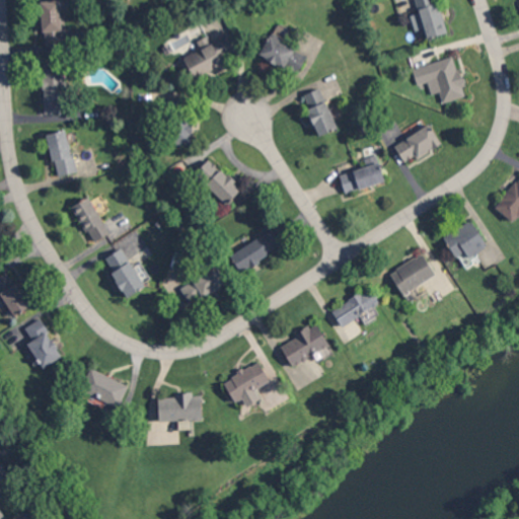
[(448,31),(437,0),(430,0),(427,1),(426,0),(416,0),(428,39),(448,31)]
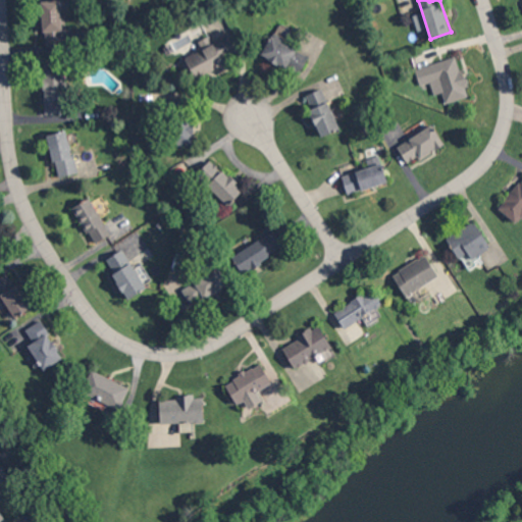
[(44,44),(63,44),(62,1),(43,1),(44,44)]
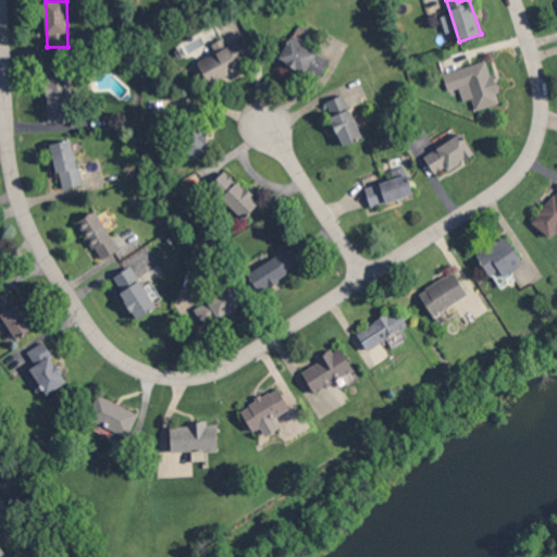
[(227,45),(224,38),(211,44),(215,53),(198,60),(207,83),(240,70),(238,62),(251,57),(244,38),(227,45)]
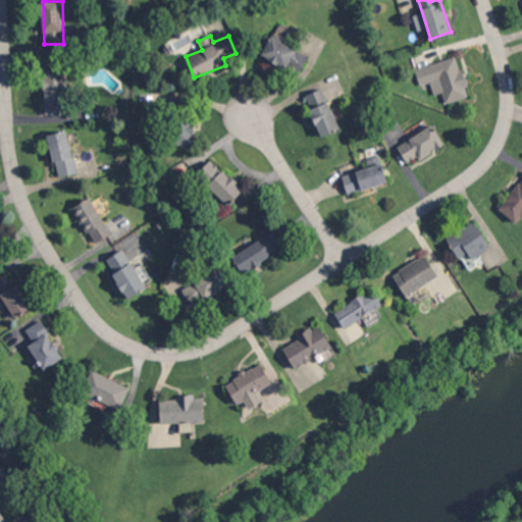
[(271,36),(261,54),(300,75),(310,57),(271,36)]
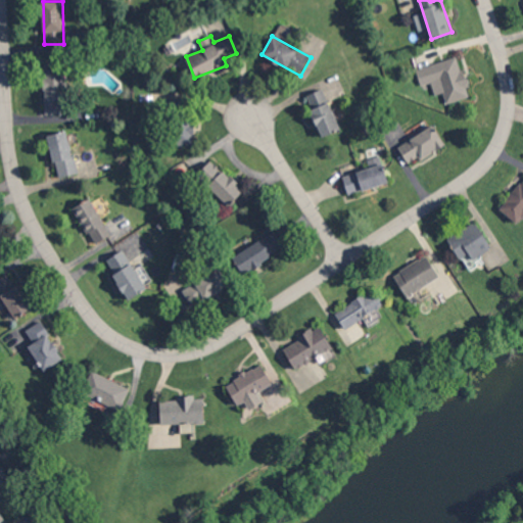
[(416,67),(420,85),(431,83),(434,95),(443,93),(445,102),(469,97),(459,57),(416,67)]
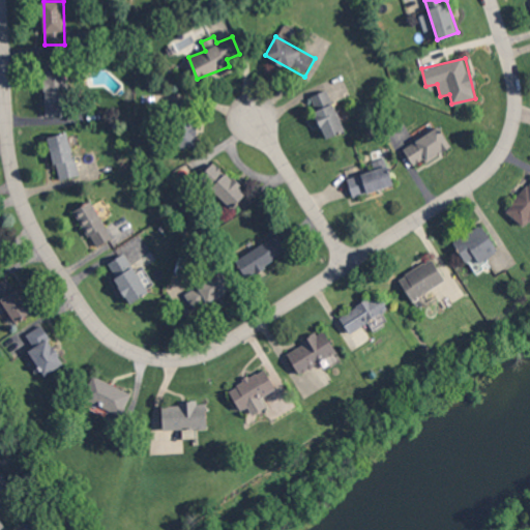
[(65,116),(64,69),(45,69),(46,116),(65,116)]
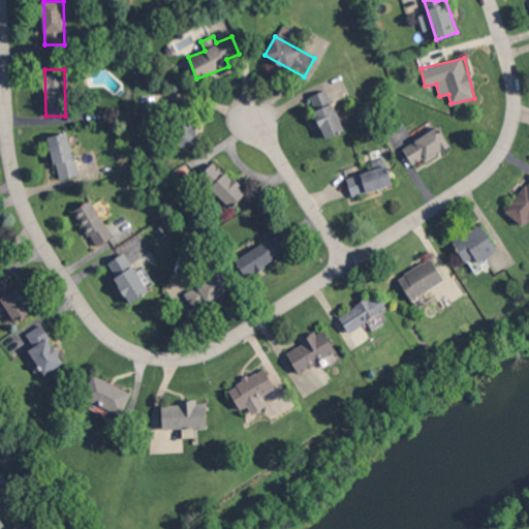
[(325,138),(345,131),(330,89),(309,96),(325,138)]
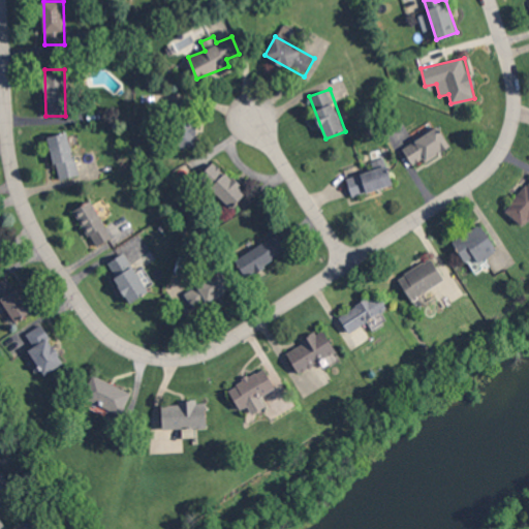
[(199,125),(181,126),(182,147),(195,146),(195,136),(199,136),(199,125)]
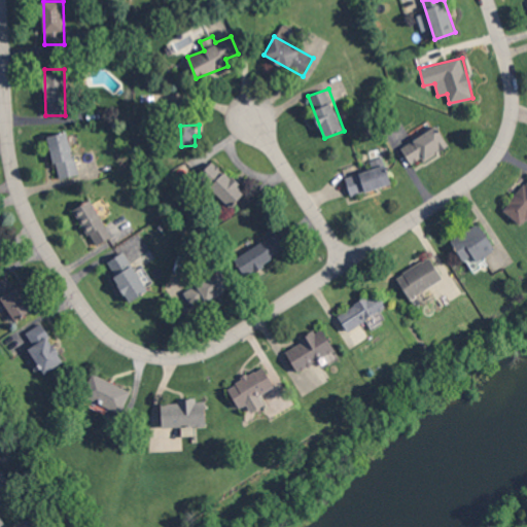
[(400,147),(411,164),(420,157),(423,162),(450,145),(437,125),(400,147)]
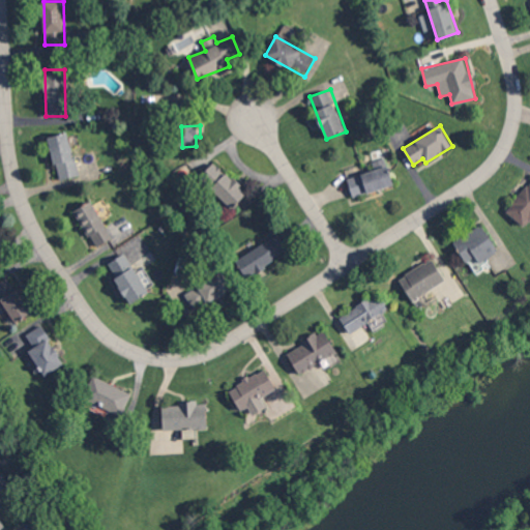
[(69,131),(50,136),(58,180),(78,176),(69,131)]
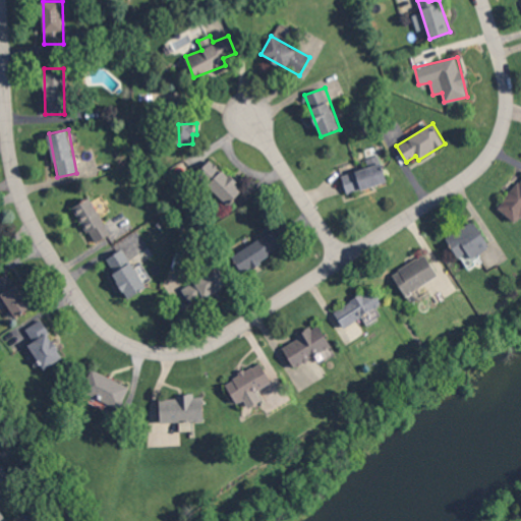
[(368,168),(341,174),(346,193),(388,183),(381,155),(365,159),(368,168)]
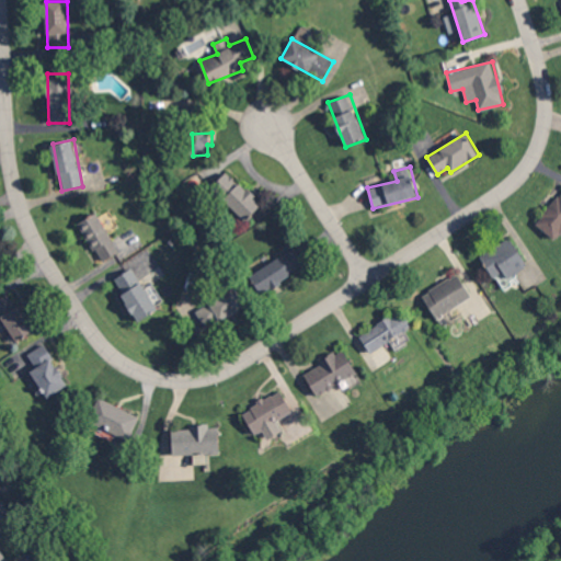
[(262,205),(228,171),(212,186),(244,221),(262,205)]
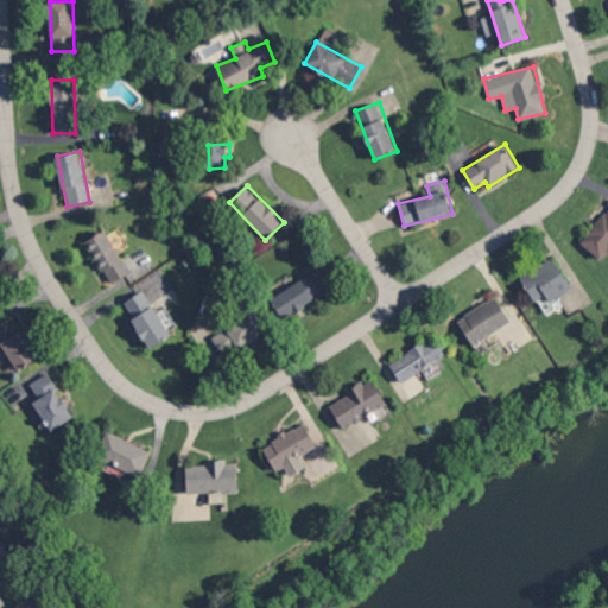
[(605,260),(607,257),(607,210),(582,239),(605,260)]
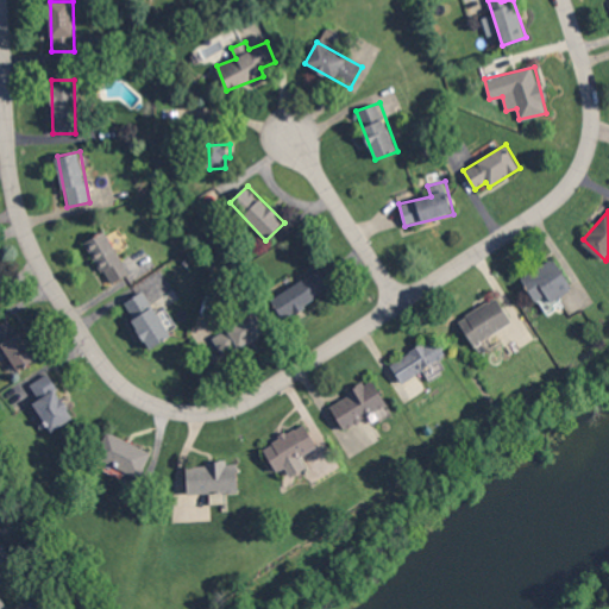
[(127,276),(108,231),(88,239),(106,284),(127,276)]
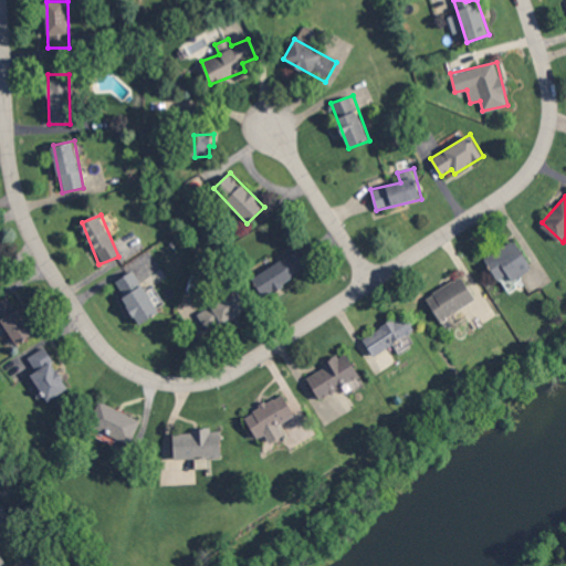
[(513,281),(534,265),(512,237),(483,260),(499,280),(506,273),(513,281)]
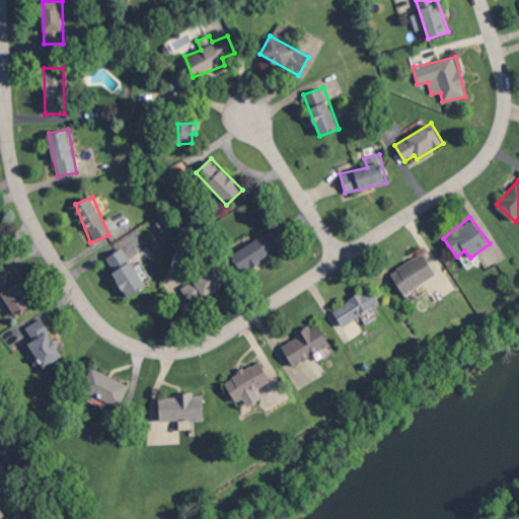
[(240,271),(283,246),(274,229),(230,254),(240,271)]
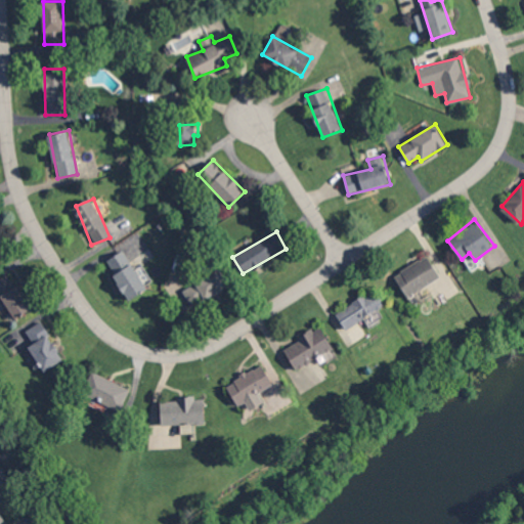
[(105,260),(129,299),(146,289),(124,250),(105,260)]
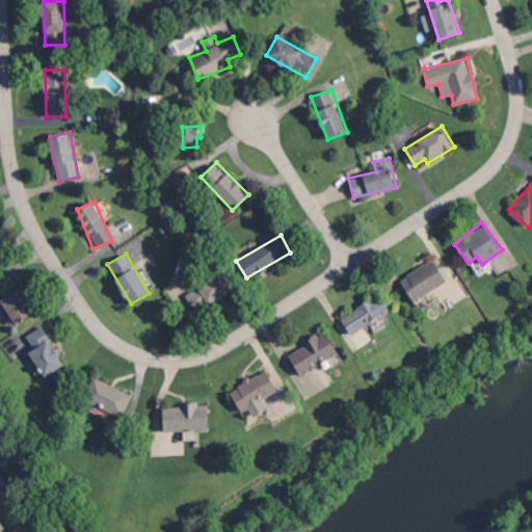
[(233,290),(221,271),(185,292),(195,312),(233,290)]
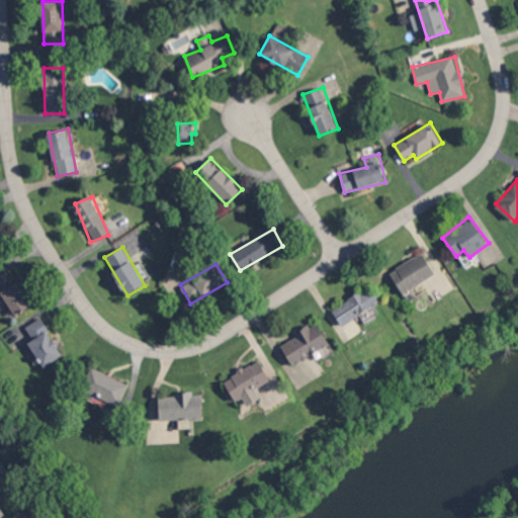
[(0,275),(0,293),(13,315),(30,306),(9,270),(0,275)]
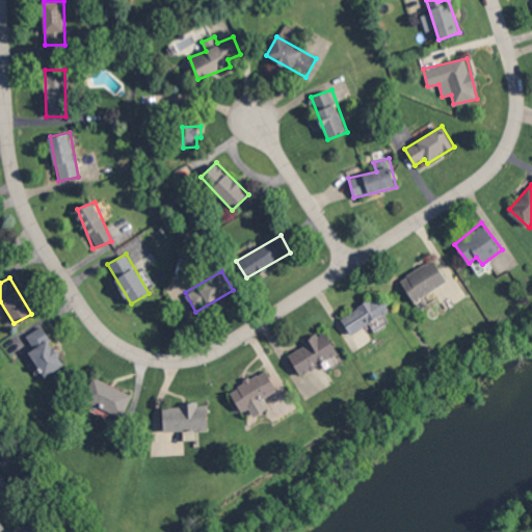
[(340,318),(351,335),(369,323),(374,330),(389,321),(383,314),(389,310),(377,293),(340,318)]
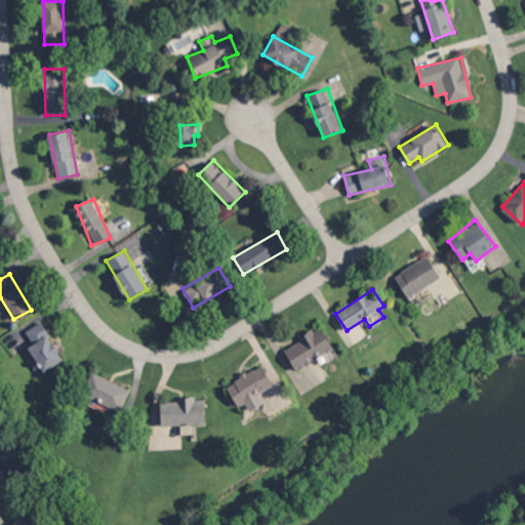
[(45,372),(65,359),(40,322),(26,331),(34,344),(29,348),(45,372)]
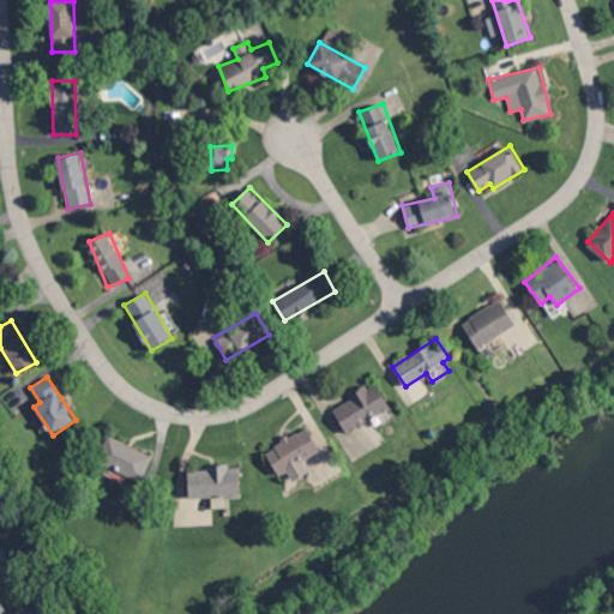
[(332,407),(347,433),(378,416),(381,422),(393,415),(377,383),(332,407)]
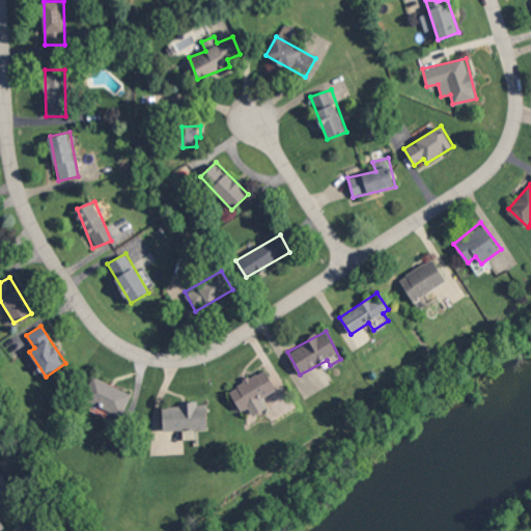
[(241,412),(248,408),(253,416),(267,409),(261,398),(277,389),(266,369),(228,389),(241,412)]
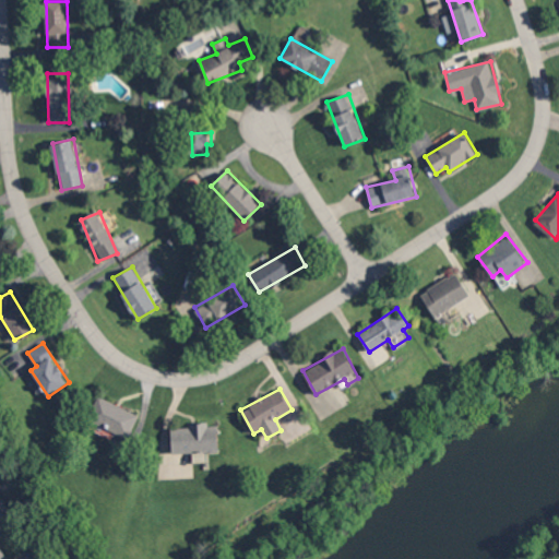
[(140,415),(102,397),(90,424),(128,441),(140,415)]
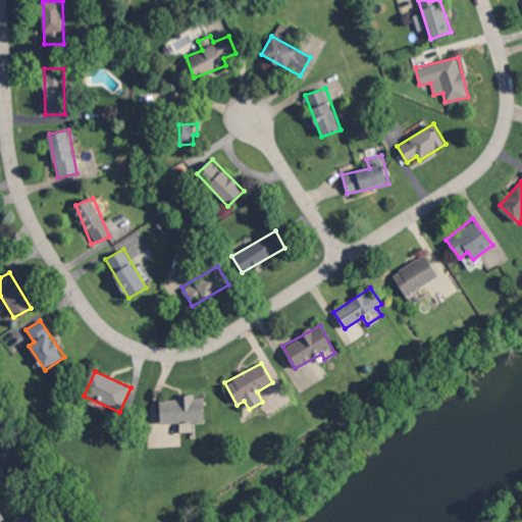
[(160,423),(184,422),(185,429),(196,428),(195,423),(206,422),(205,396),(159,398),(160,423)]
